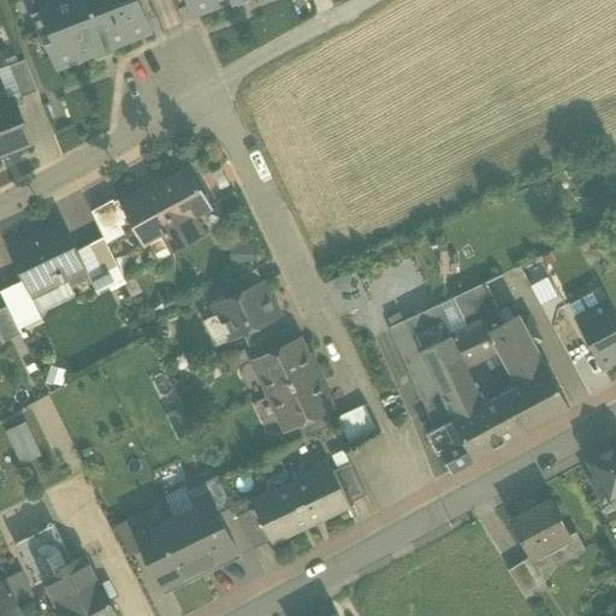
[(137,0),(28,0),(25,1),(45,48),(47,47),(55,70),(95,54),(96,57),(113,51),(112,48),(150,33),(137,0)]
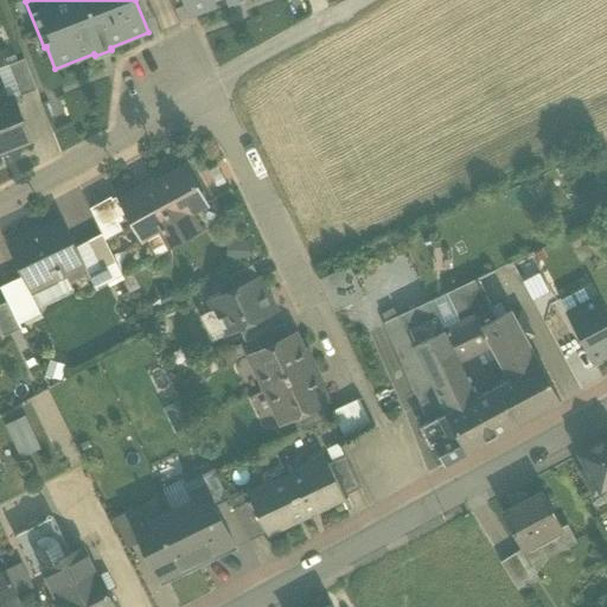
[(183,0),(190,17),(228,1),(229,4),(238,0),(183,0)]
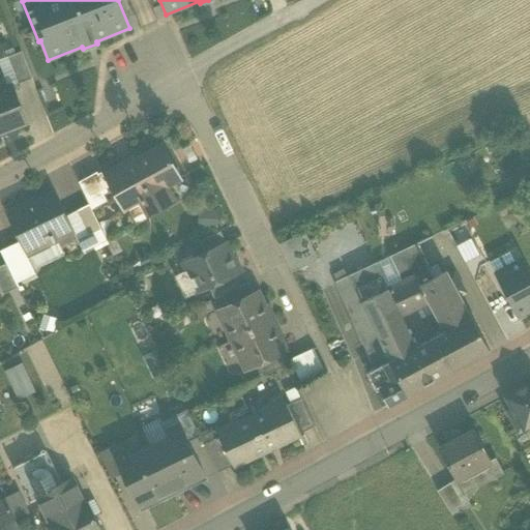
[(31,79),(21,52),(8,56),(19,83),(31,79)]
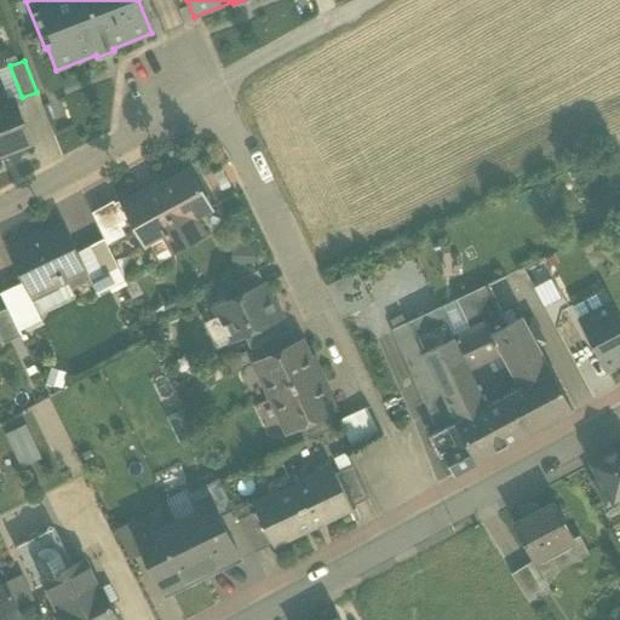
[(13,99),(0,104),(0,158),(32,145),(13,99)]
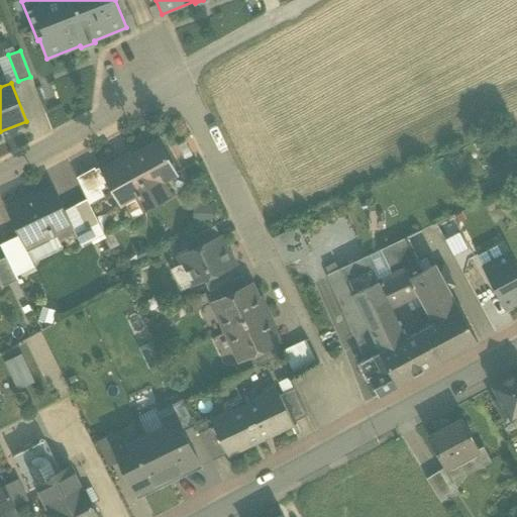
[(159,141),(121,161),(119,159),(101,168),(113,192),(119,189),(126,202),(135,197),(137,199),(142,196),(147,206),(169,195),(163,183),(177,175),(159,141)]
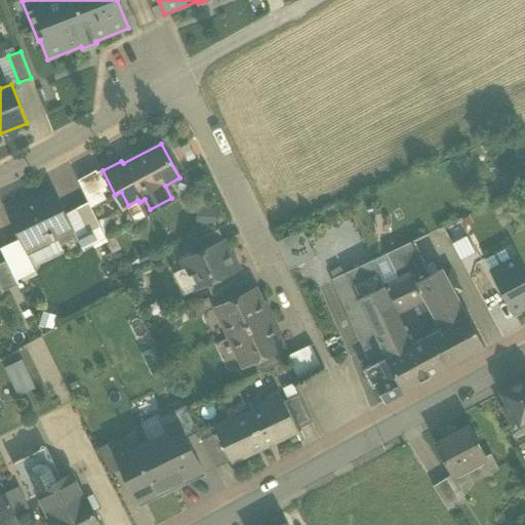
[(96,170),(77,180),(90,209),(107,200),(104,194),(108,192),(96,170)]
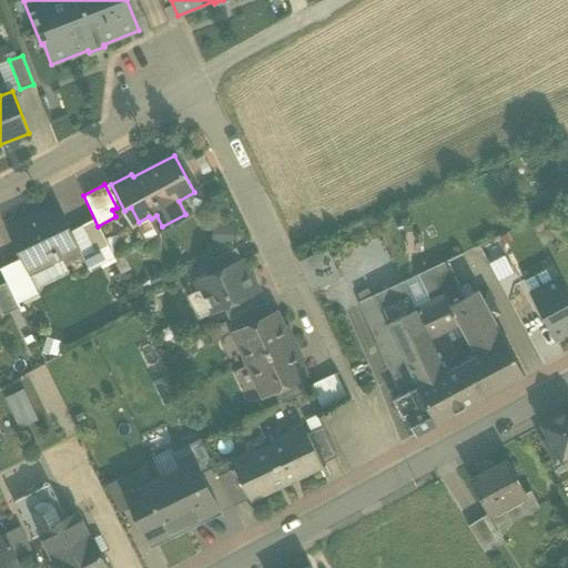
[(59,208),(30,221),(29,219),(8,230),(28,272),(79,247),(59,208)]
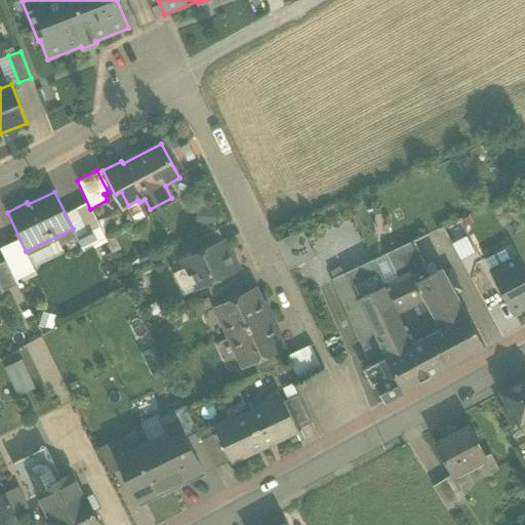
[(453,241),(457,254),(470,250),(465,237),(453,241)]
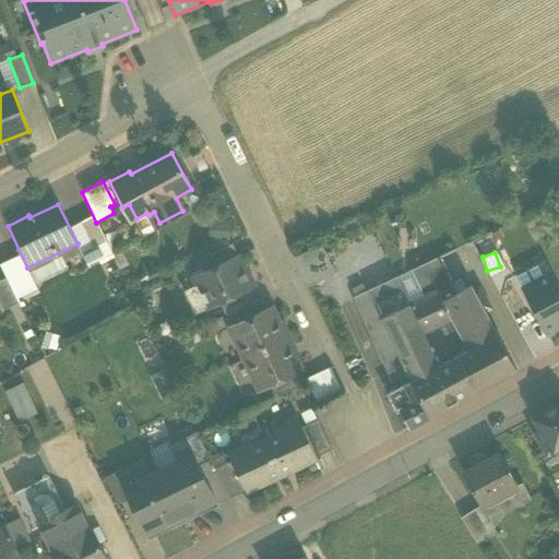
[(236,258),(204,272),(209,281),(186,292),(195,312),(206,307),(207,309),(219,304),(248,290),(252,288),(236,258)]
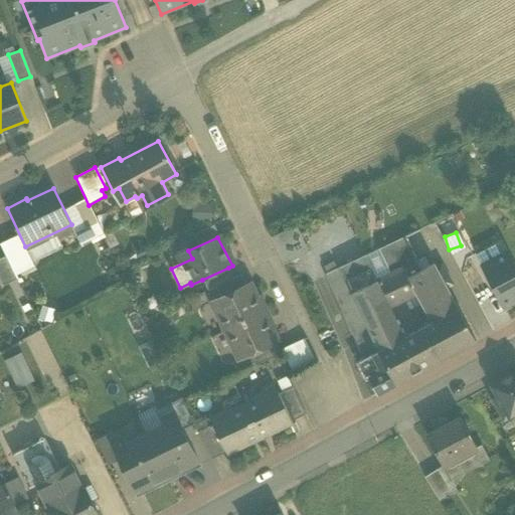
[(404,237),(378,249),(390,275),(402,270),(416,263),(404,237)]
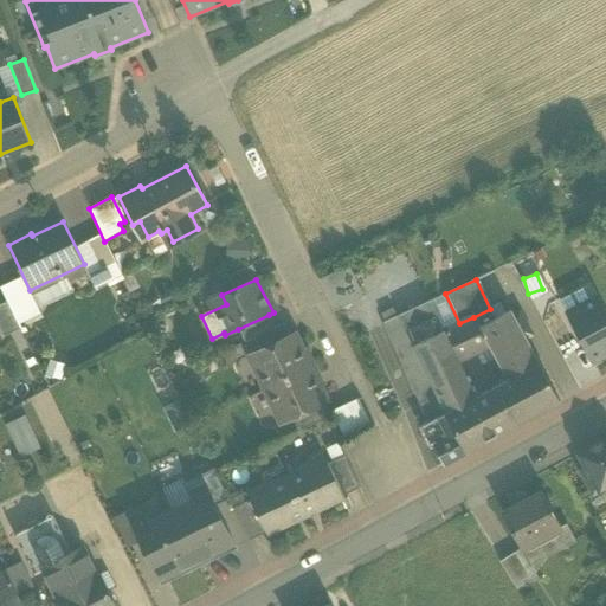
[(605,316),(597,298),(563,315),(590,363),(605,354),(605,316)]
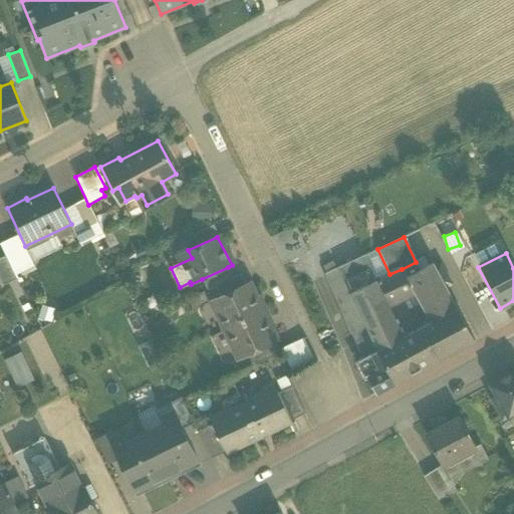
[(376,281),(364,256),(325,274),(363,356),(360,358),(367,371),(365,372),(376,393),(437,359),(420,328),(403,338),(389,307),(402,301),(388,275),(376,281)]
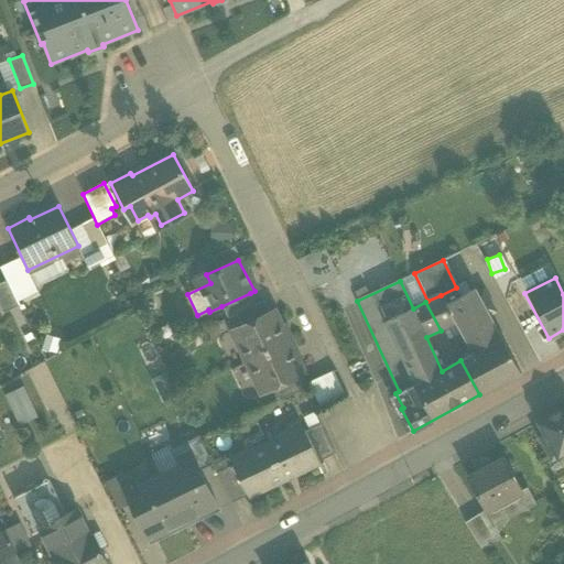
[(18,306),(6,282),(0,284),(0,302),(6,313),(18,306)]
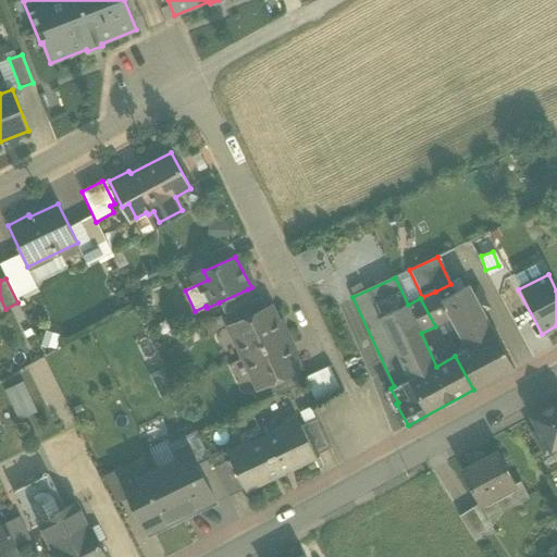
[(478,287),(472,291),(469,285),(455,293),(450,284),(435,292),(450,319),(467,350),(455,356),(473,390),(514,369),(480,306),(485,302),(478,287)]
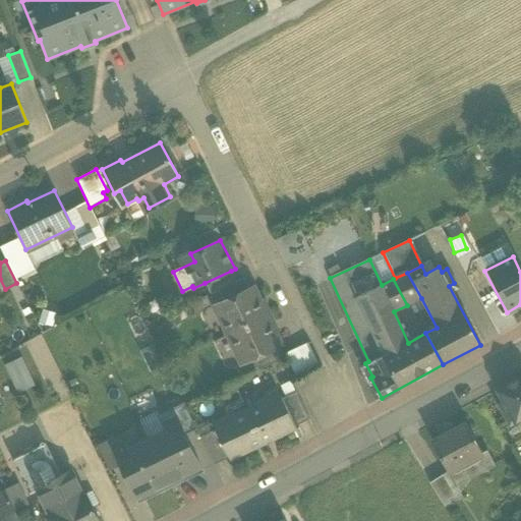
[(231,271),(205,283),(211,294),(219,290),(236,282),(231,271)]
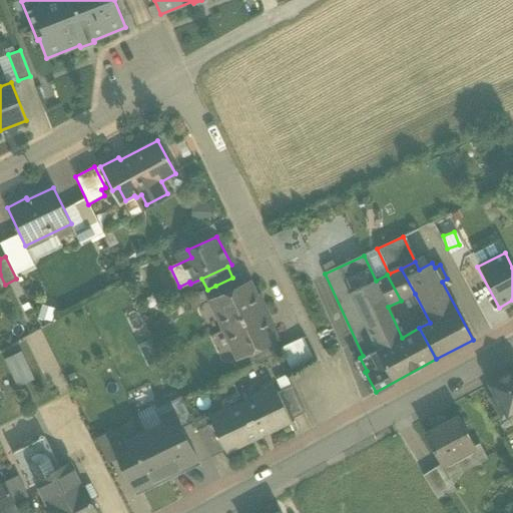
[(415,294),(401,269),(389,274),(402,300),(415,294)]
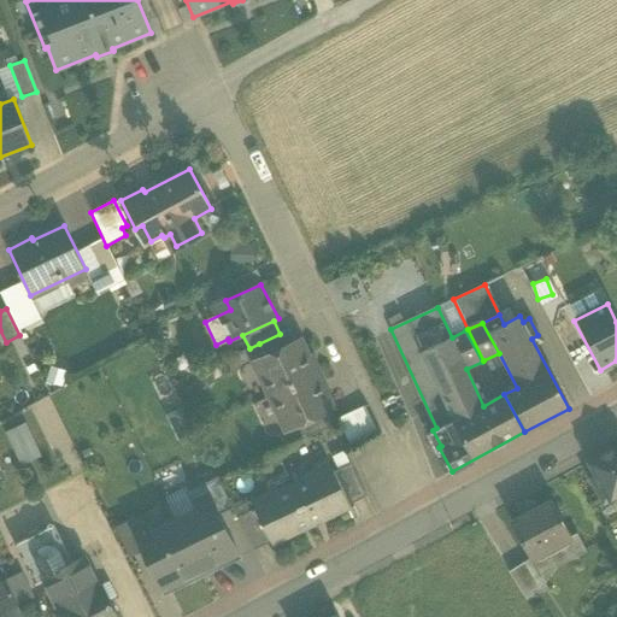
[(280,334),(259,344),(265,356),(294,342),(288,329),(280,334)]
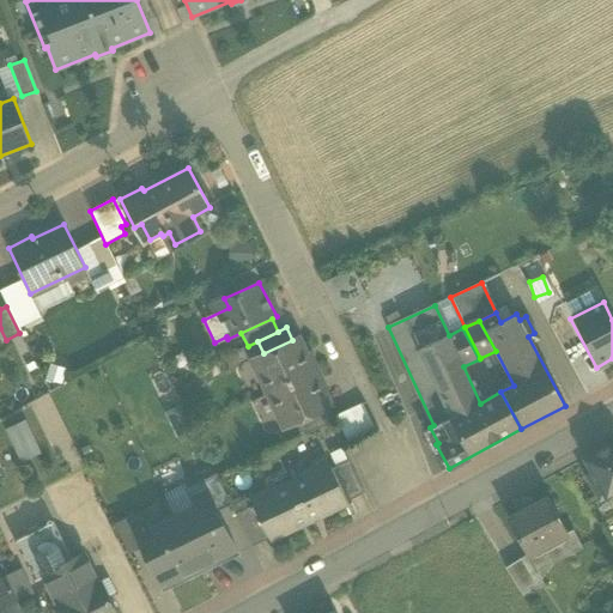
[(263,353),(255,357),(262,371),(259,372),(268,394),(314,372),(297,338),(292,340),(263,353)]
